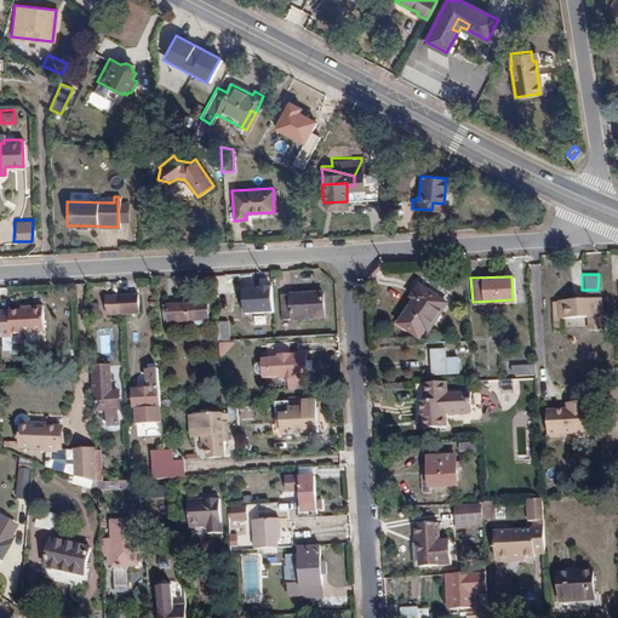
[(412,296),(395,320),(417,336),(423,327),(427,330),(446,301),(417,281),(408,292),(412,296)]
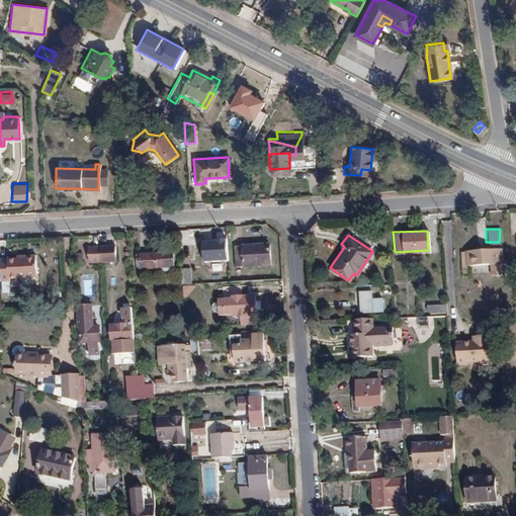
[(201,262),(227,259),(225,238),(199,241),(201,262)]
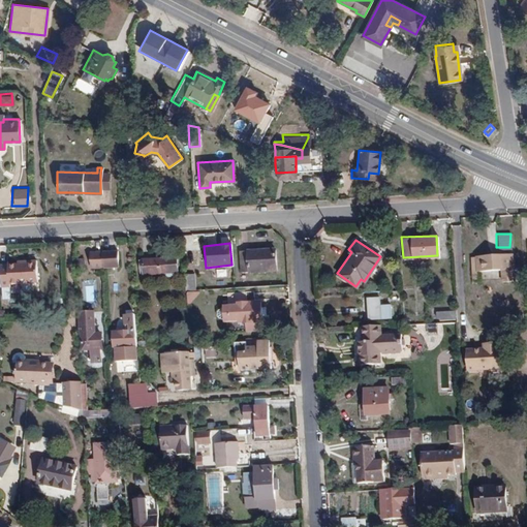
[(275,270),(274,249),(256,250),(256,254),(247,254),(247,250),(238,251),(239,272),(275,270)]
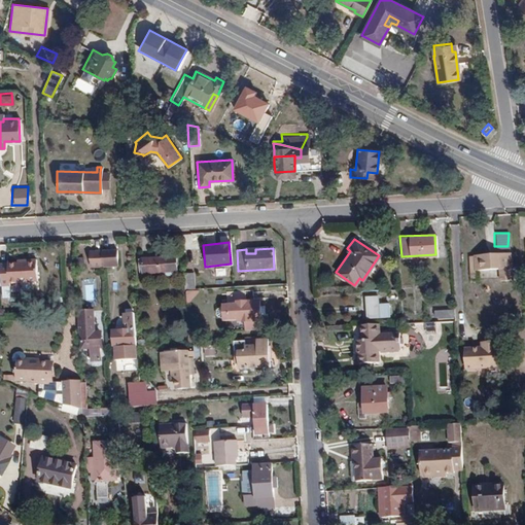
[(91,266),(102,266),(102,250),(91,250),(91,266)]
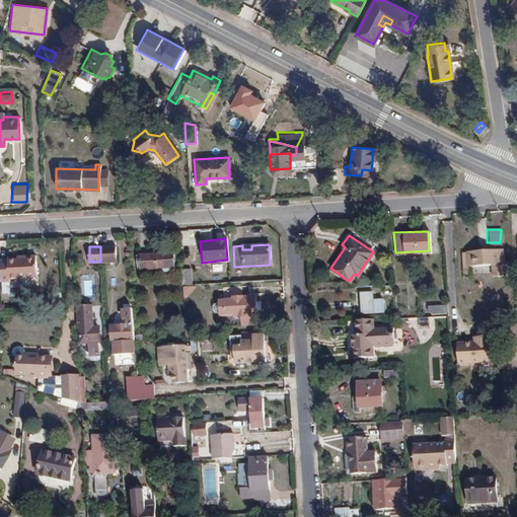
[(116,262),(116,246),(100,246),(100,262),(116,262)]
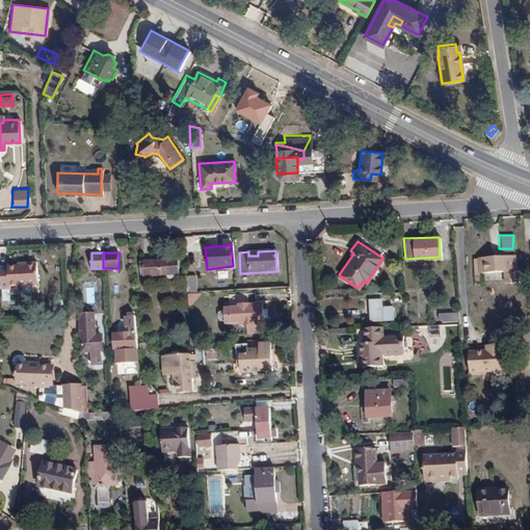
[(500,260),(499,255),(477,256),(477,270),(500,269),(503,269),(503,260),(500,260)]
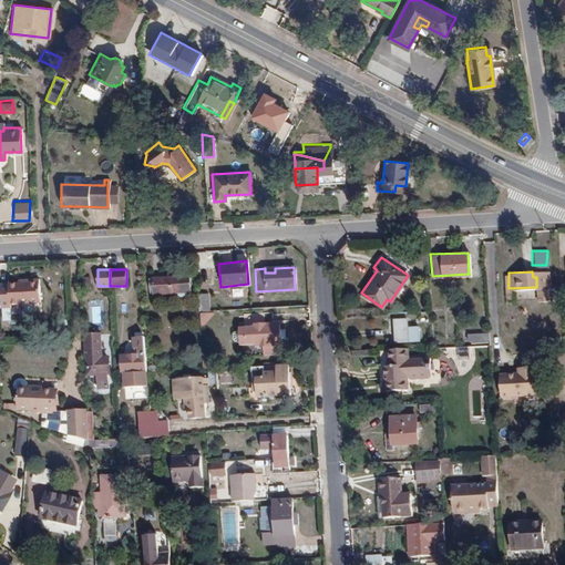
[(176,291),(177,296),(188,295),(187,276),(151,278),(152,294),(176,291)]
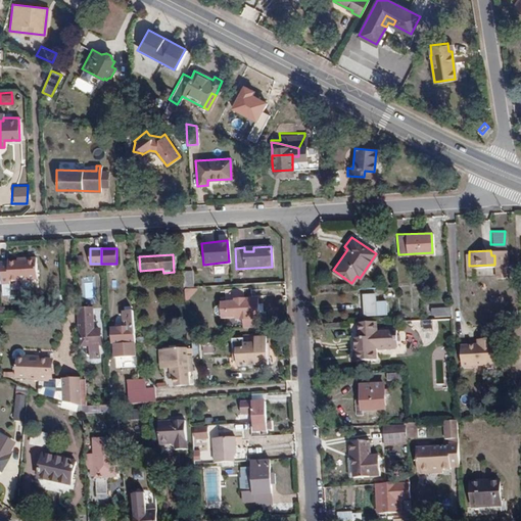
[(494,255),(494,265),(491,265),(492,276),(502,276),(501,254),(494,255)]
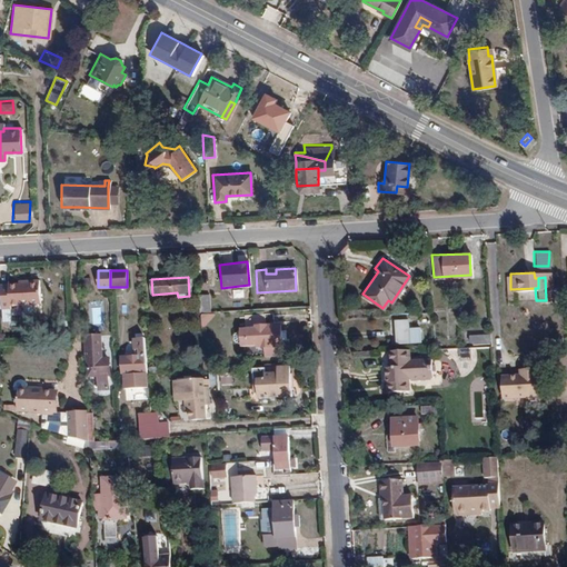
[(26,279),(26,284),(18,284),(0,285),(1,308),(18,308),(18,304),(40,302),(39,279),(26,279)]
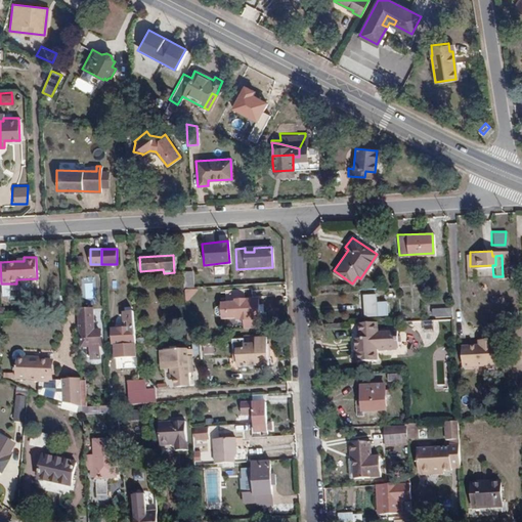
[(192,288),(190,270),(181,271),(182,289),(192,288)]
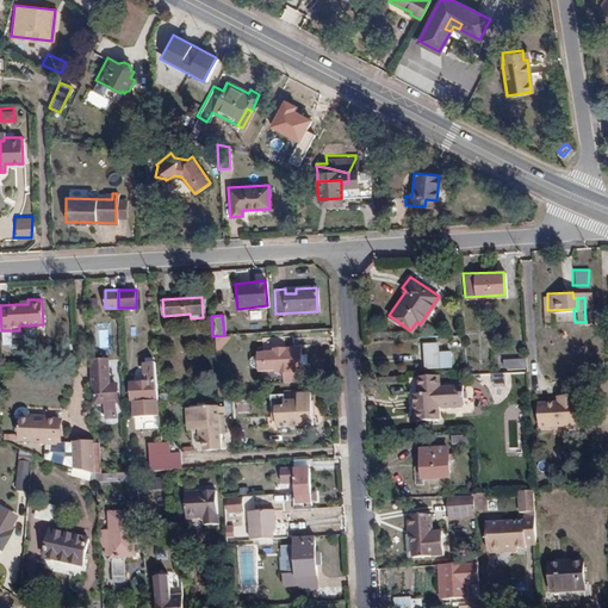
[(293,347),(292,339),(278,340),(278,347),(273,348),(274,372),(283,371),(283,380),(292,379),(292,371),(304,370),(303,347),(293,347)]
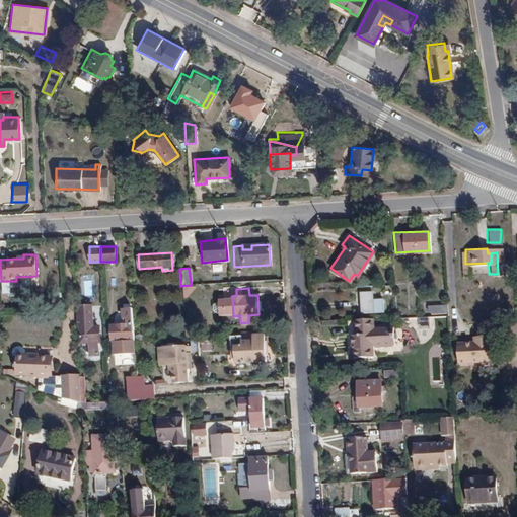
[(360,290),(361,311),(382,310),(381,297),(371,297),(371,290),(360,290)]
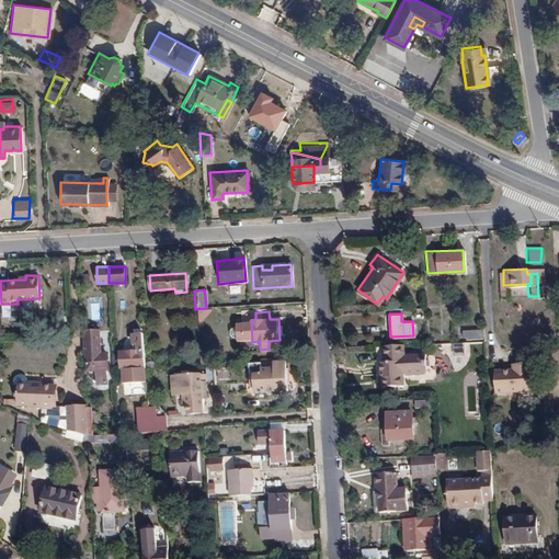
[(252,342),(251,320),(234,322),(229,329),(229,335),(234,339),(234,342),(252,342)]
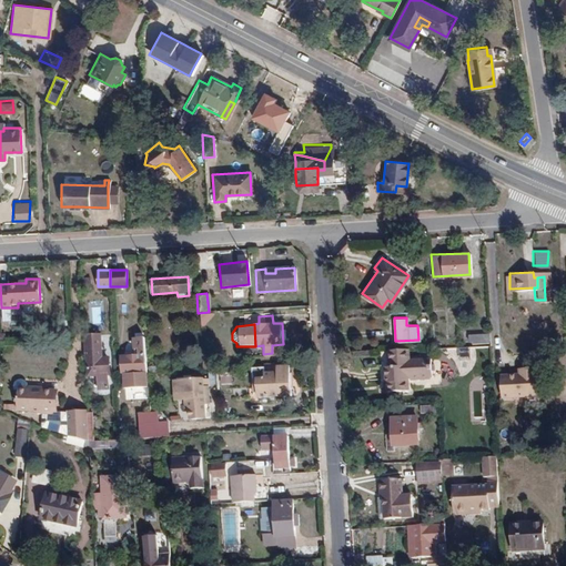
[(100,355),(100,333),(82,334),(83,351),(83,356),(86,356),(87,373),(97,373),(97,386),(107,386),(107,372),(105,355),(100,355)]
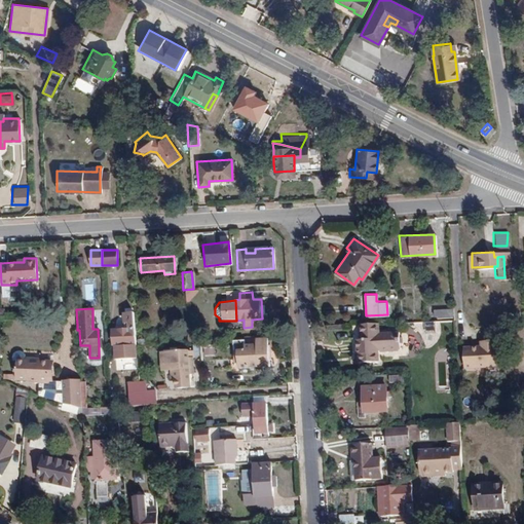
[(435,308),(436,317),(451,316),(450,308),(435,308)]
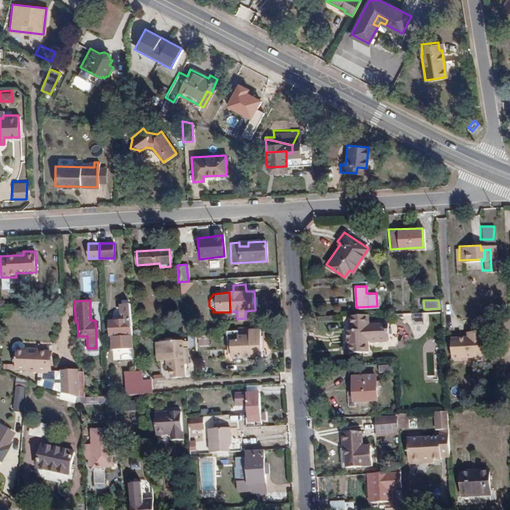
[(110,336),(131,335),(129,305),(120,305),(121,320),(109,321),(109,336),(110,336)]
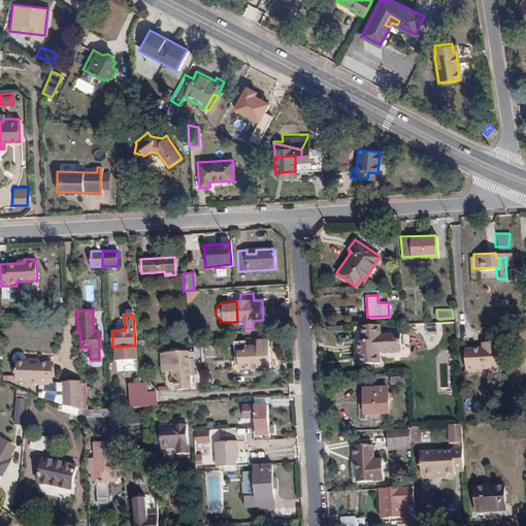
[(399,331),(379,331),(377,323),(359,324),(359,339),(356,339),(357,362),(377,361),(377,349),(400,348),(399,331)]
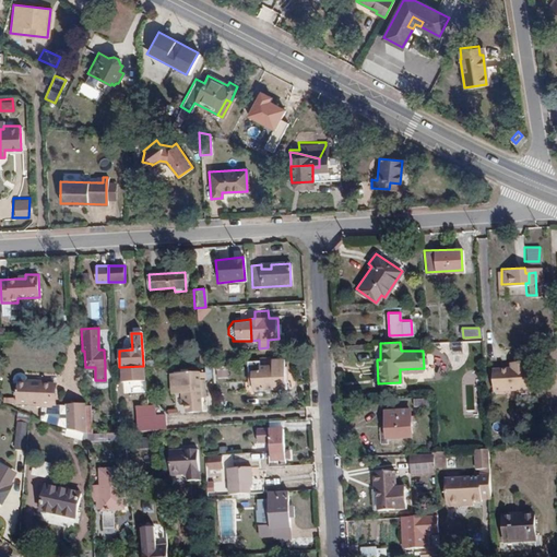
[(371,344),(372,359),(377,359),(380,359),(380,343),(371,344)]
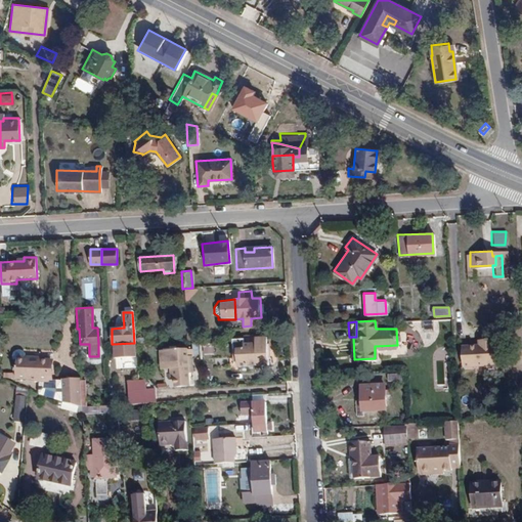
[(260,347),(260,349),(261,360),(267,360),(265,337),(254,337),(230,339),(231,350),(235,350),(236,366),(248,365),(248,348),(243,348),(243,343),(254,342),(255,347),(260,347)]
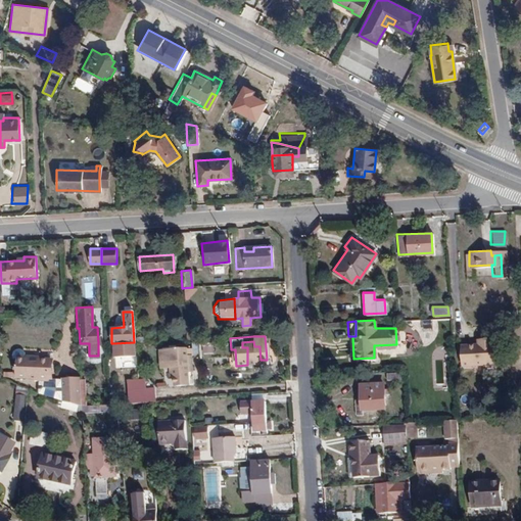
[(480,342),(477,343),(460,344),(461,365),(493,363),(492,340),(480,340),(480,342)]
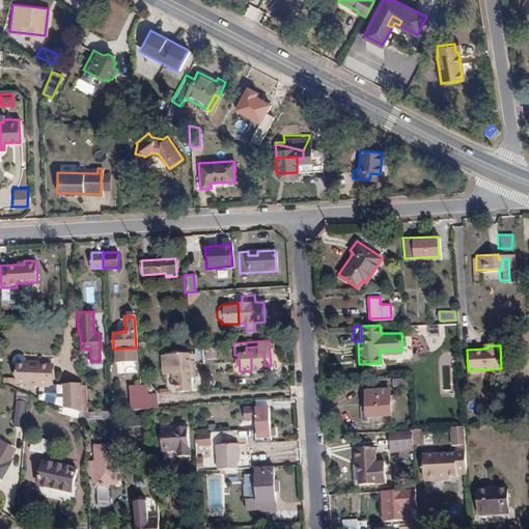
[(265,369),(265,365),(263,354),(263,352),(258,352),(257,346),(246,347),(246,353),(251,353),(251,370),(265,369)]
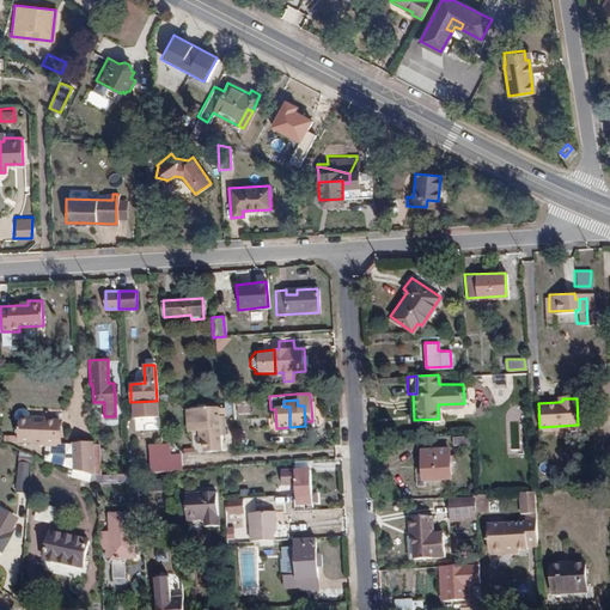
[(158,416),(157,401),(132,402),(133,418),(158,416)]
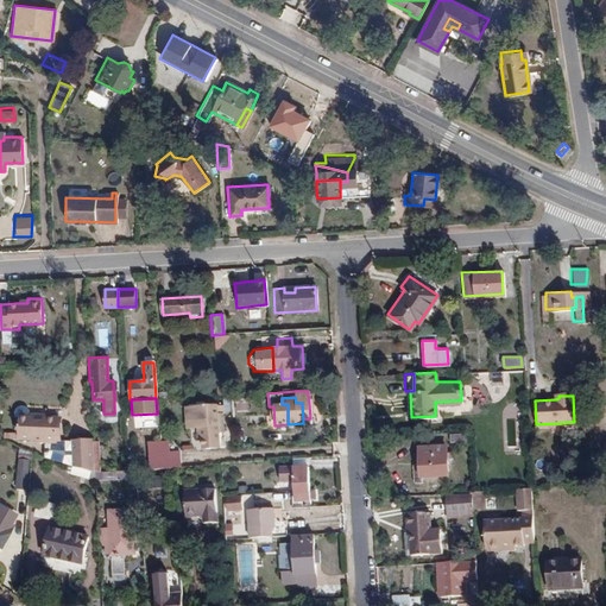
[(221,404),(184,406),(185,427),(196,427),(197,449),(219,448),(218,434),(222,433),(221,404)]
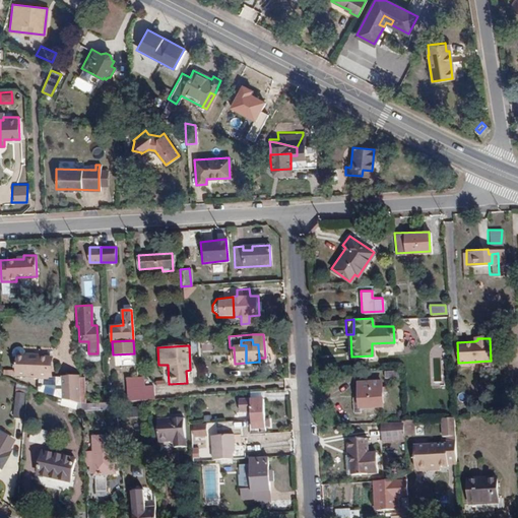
[(51,357),(41,357),(26,355),(26,352),(23,352),(22,349),(20,347),(17,346),(14,347),(12,349),(10,352),(10,357),(14,357),(14,375),(31,375),(31,379),(43,379),(42,392),(61,398),(62,398),(76,402),(80,403),(78,375),(61,376),(61,377),(50,376),(51,357)]
